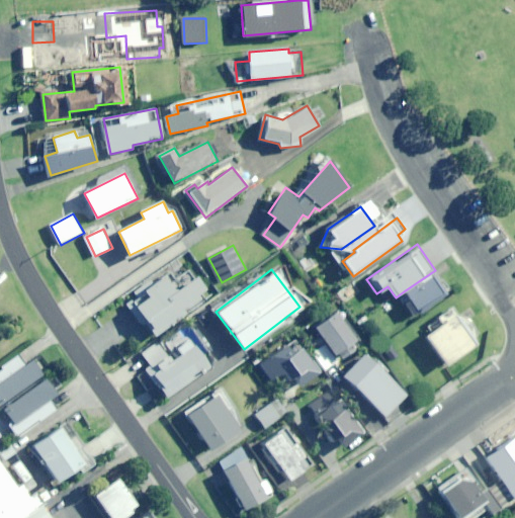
[(442,281),(435,270),(404,291),(419,313),(452,289),(445,279),(442,281)]
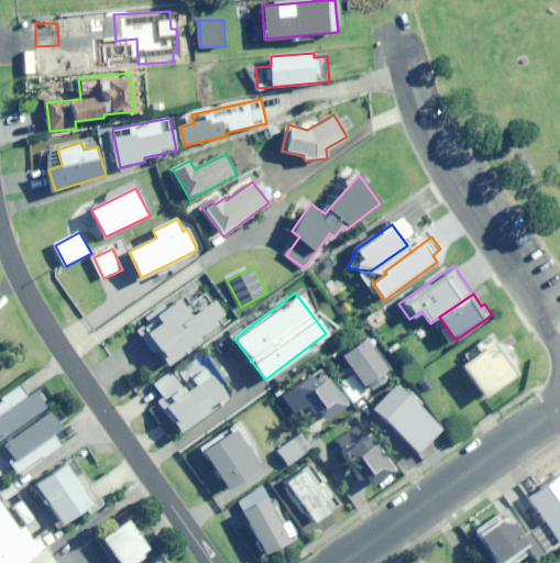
[(216,320),(224,315),(211,295),(194,306),(187,295),(152,317),(156,324),(143,333),(155,352),(161,350),(169,365),(193,351),(188,344),(218,326),(216,320)]
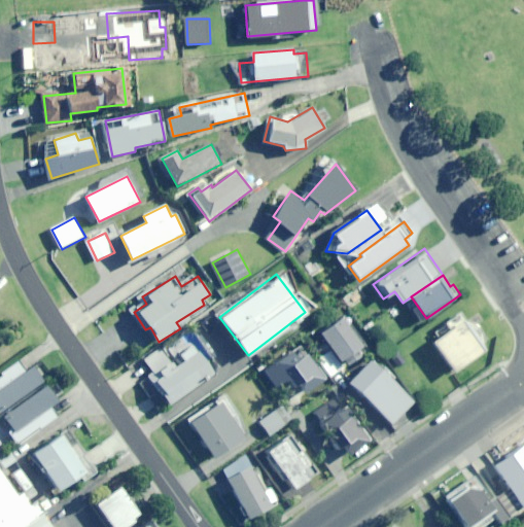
[(356,350),(365,344),(346,315),(321,332),(327,342),(322,345),(328,355),(320,360),(332,377),(360,357),(356,350)]
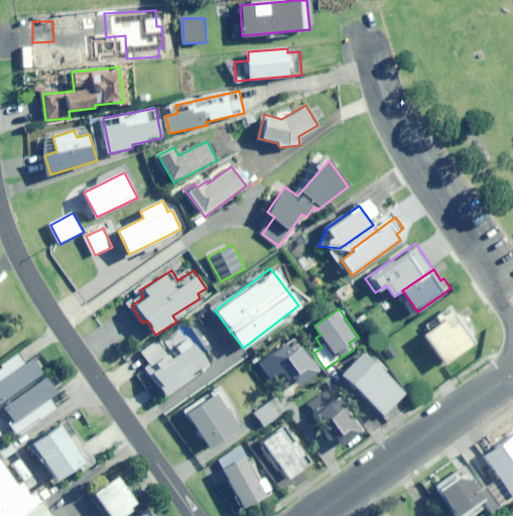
[(457,315),(455,312),(424,335),(444,364),(476,343),(475,341),(476,331),(474,324),(469,318),(465,316),(457,315)]
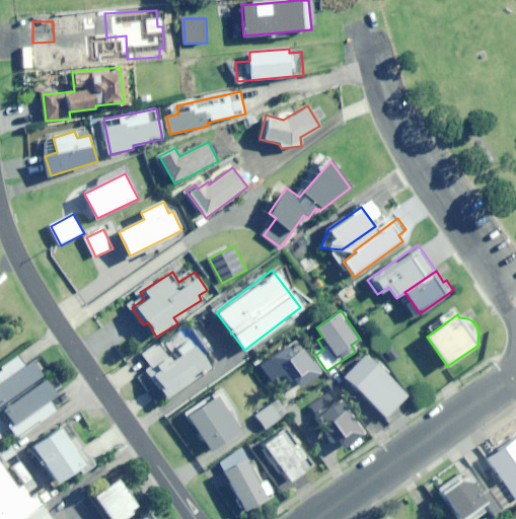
[(168,399),(218,362),(197,332),(167,354),(159,344),(133,363),(142,376),(148,372),(168,399)]
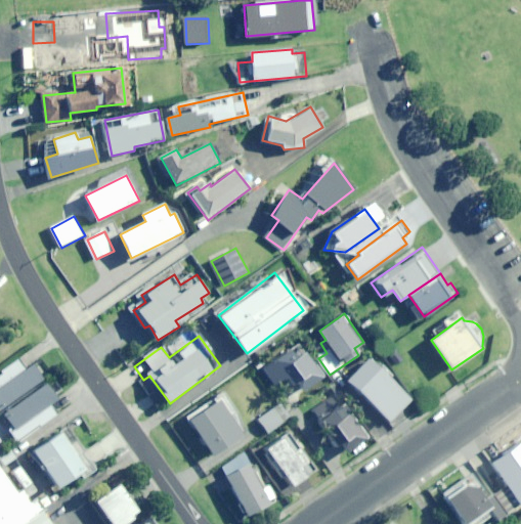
[(305,391),(324,376),(300,343),(264,370),(275,386),(287,378),(293,385),(298,382),(305,391)]
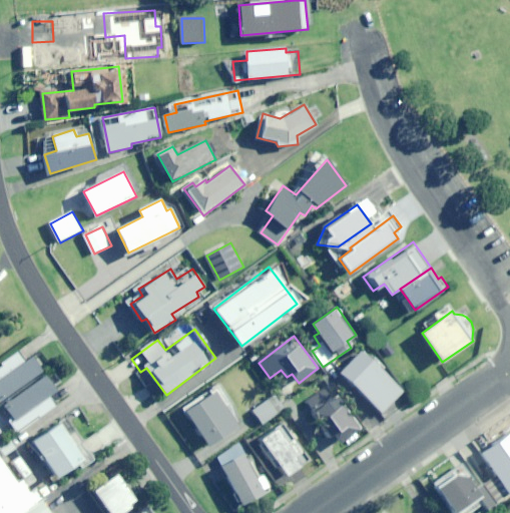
[(34,357),(28,362),(20,352),(4,364),(5,365),(0,369),(0,404),(45,371),(34,357)]
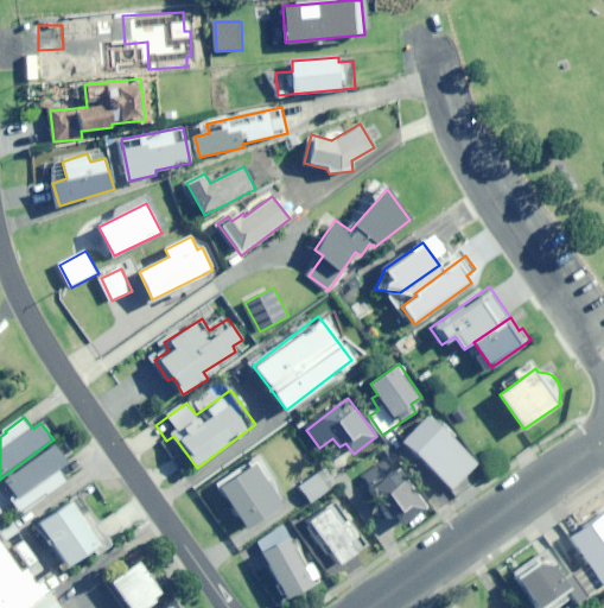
[(452,489),(476,463),(427,417),(402,442),(452,489)]
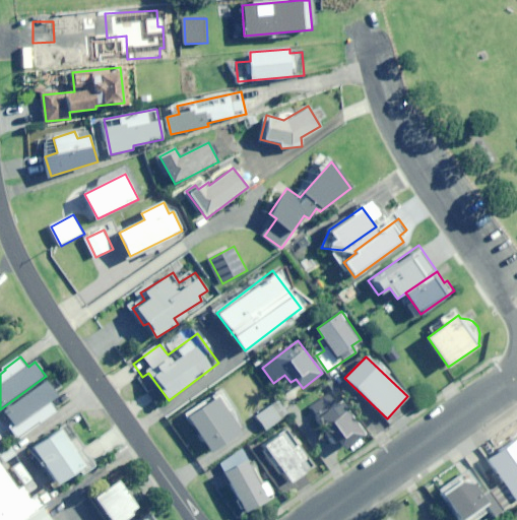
[(0,442),(2,445),(16,436),(19,439),(59,410),(53,401),(60,396),(49,381),(1,414),(5,419),(2,421),(0,418),(0,442)]
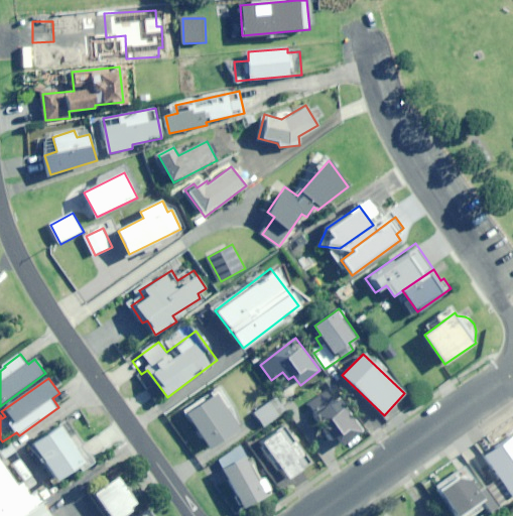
[(339,398),(334,401),(328,391),(309,404),(334,438),(340,434),(346,443),(367,428),(362,420),(357,423),(339,398)]
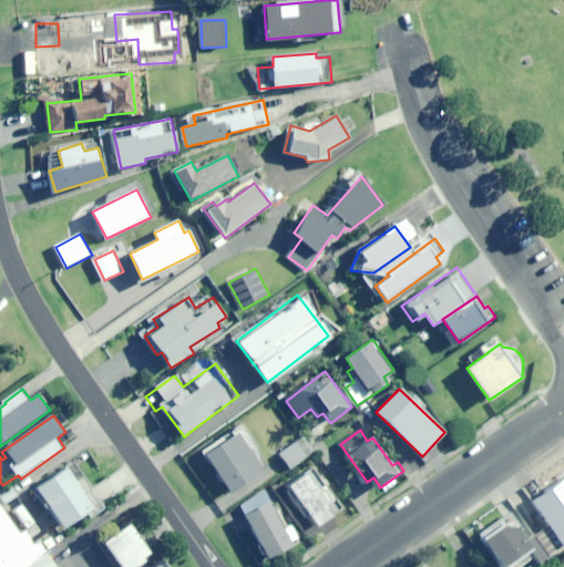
[(233,493),(265,471),(239,433),(206,455),(233,493)]
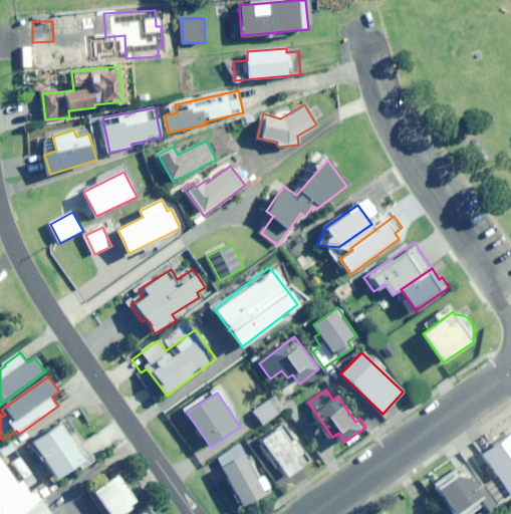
[(264,425),(286,410),(277,396),(255,411),(264,425)]
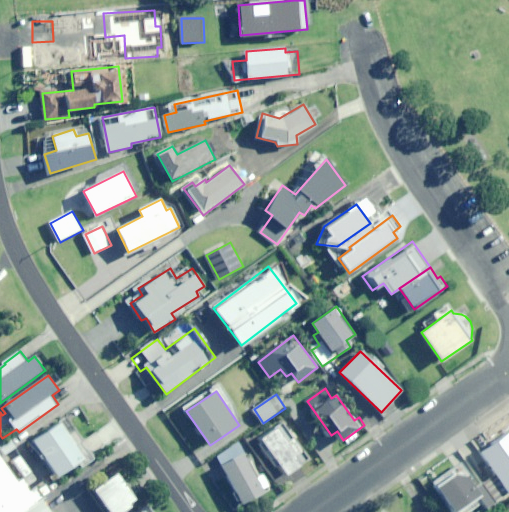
[(294,440),(298,437),(286,419),(259,438),(285,476),(310,458),(307,454),(297,461),(294,456),(302,450),(294,440)]
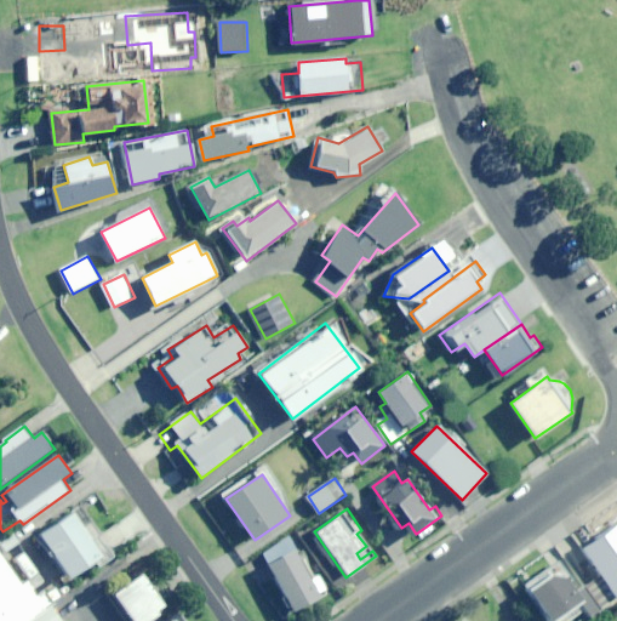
[(68,579),(101,557),(72,514),(40,536),(68,579)]
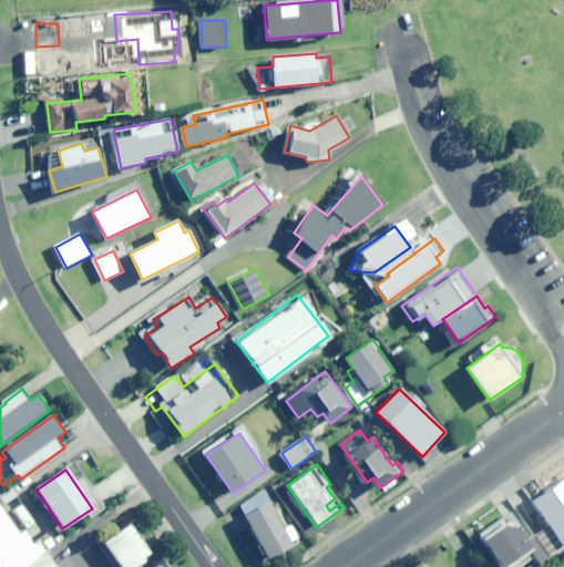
[(563,481),(534,502),(563,543),(563,481)]
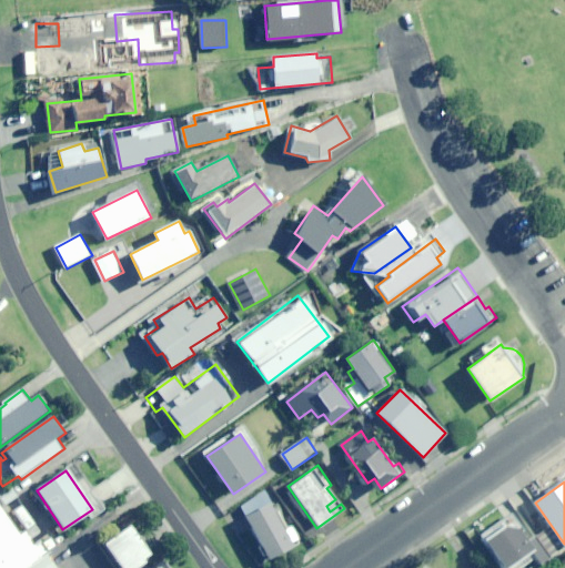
[(230,515),(243,505),(235,494),(222,503),(230,515)]
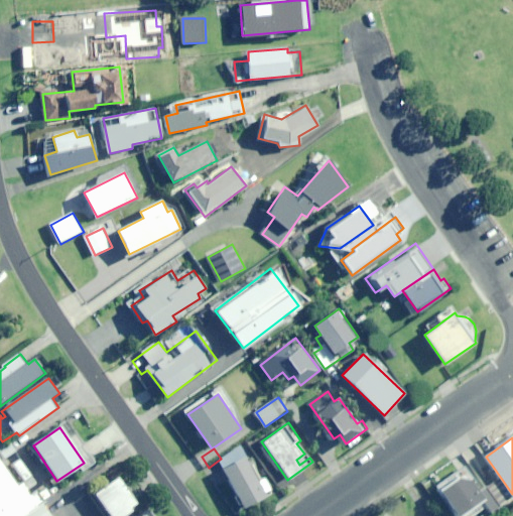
[(264,478),(258,480),(243,448),(220,461),(243,508),(272,494),(264,478)]
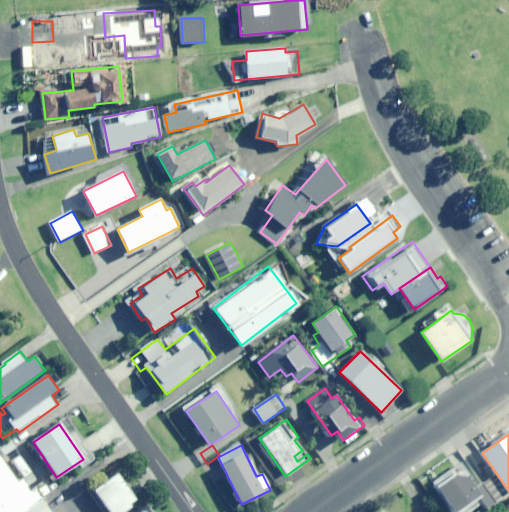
[(0,511),(15,511),(34,500),(0,450),(0,511)]
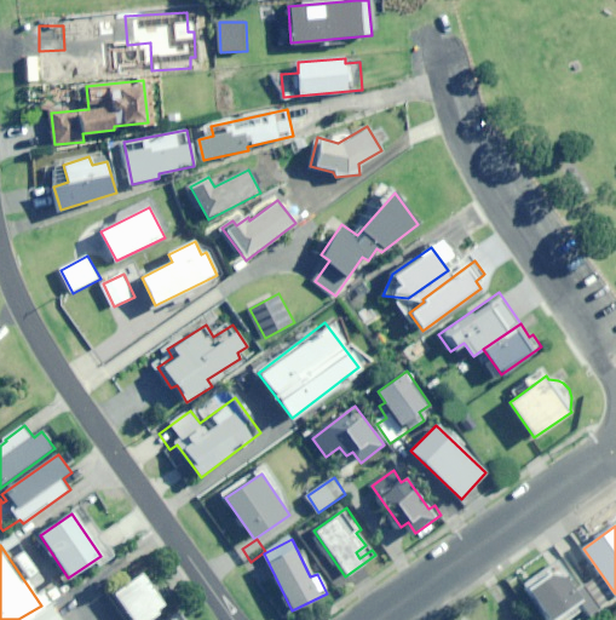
[(551,619),(583,597),(563,568),(530,590),(551,619)]
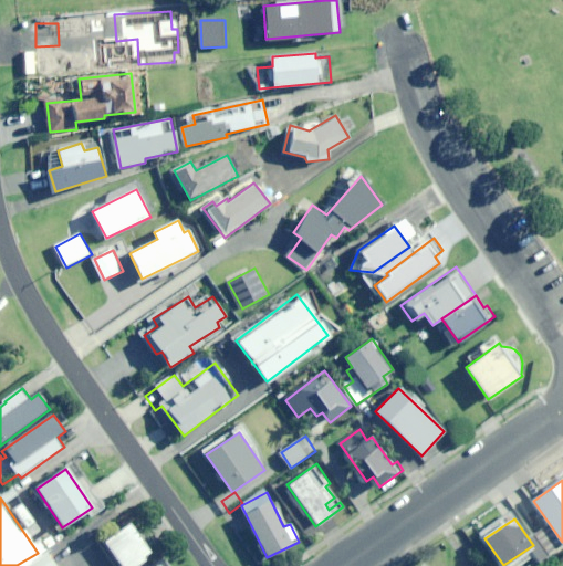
[(121,565),(136,565),(152,555),(129,524),(104,542),(121,565)]
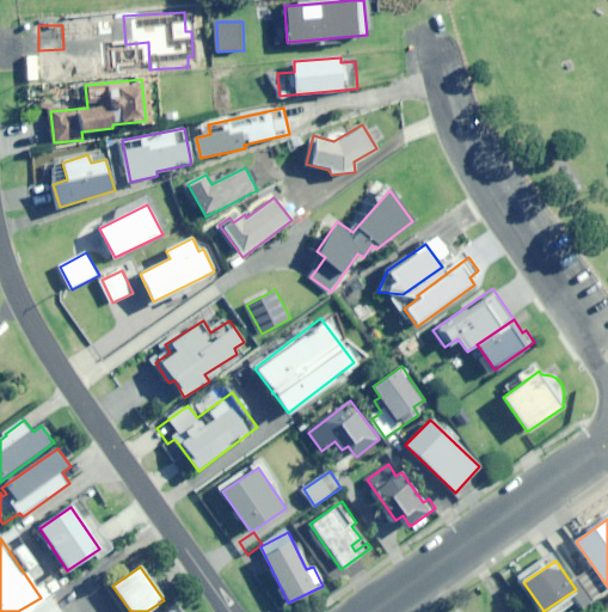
[(57,611),(47,597),(24,611),(57,611)]
